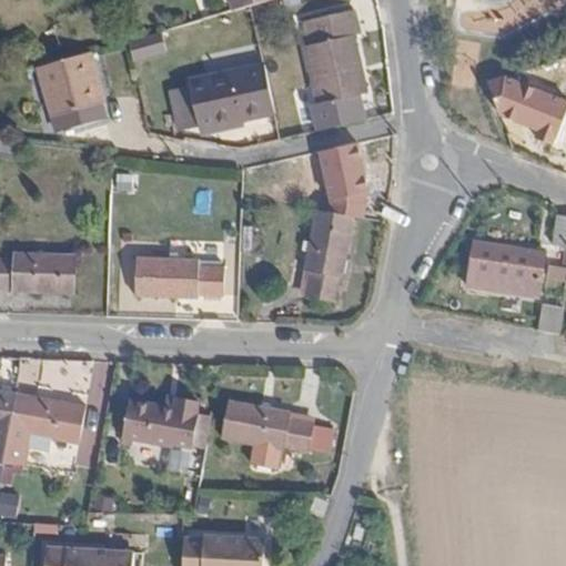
[(225,0),(228,10),(249,3),(261,0),(225,0)]
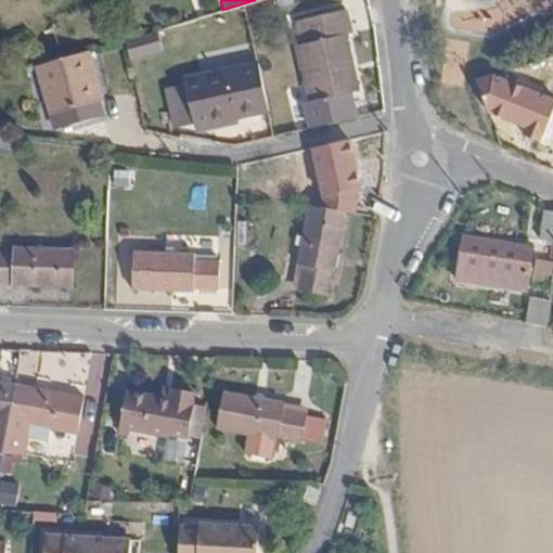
[(297,46),(309,100),(307,118),(309,127),(355,116),(349,92),(356,90),(344,36),(351,35),(348,14),(300,25),(304,44),(297,46)]
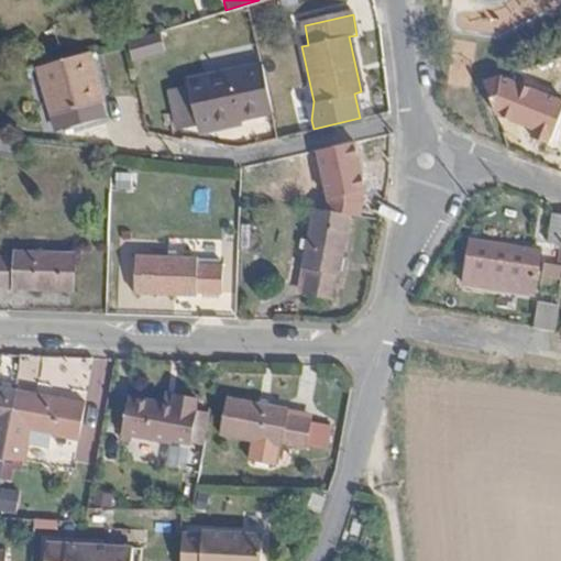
[(130,56),(162,46),(156,29),(124,39),(130,56)]
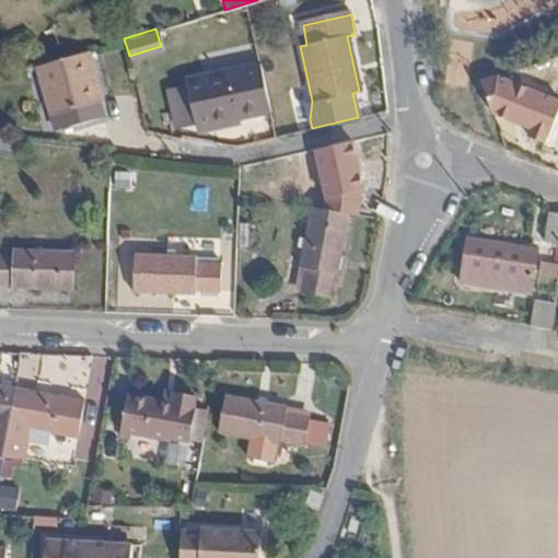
[(85,50),(36,65),(38,72),(55,129),(101,116),(96,101),(100,99),(85,50)]
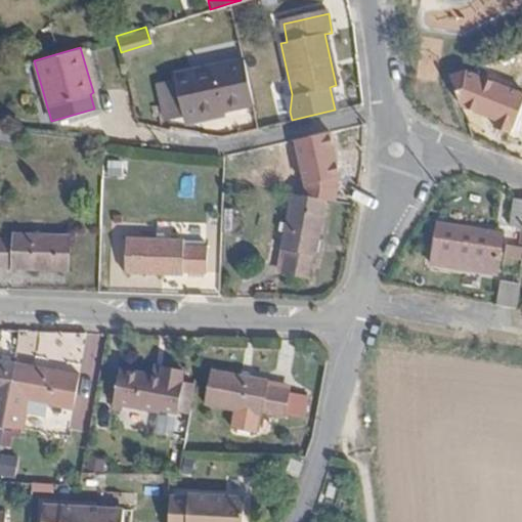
[(217,111),(252,103),(242,58),(220,62),(188,70),(189,75),(174,78),(182,116),(198,113),(199,115),(217,111)]
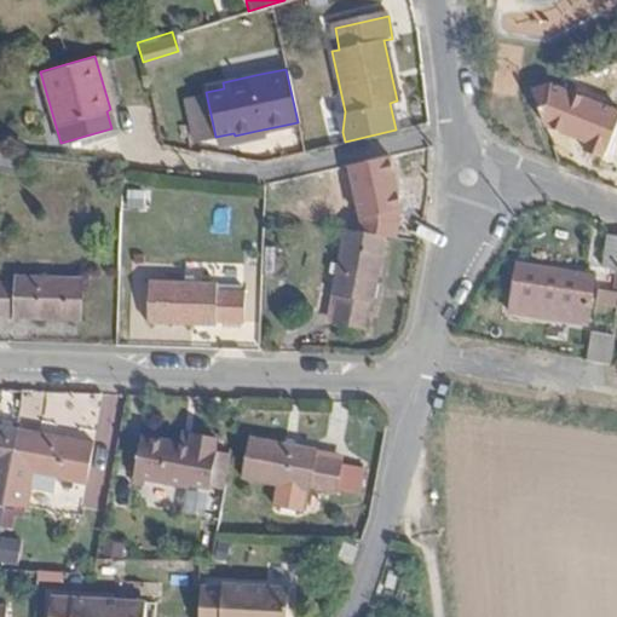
[(224,88),(223,82),(203,86),(206,92),(224,88)]
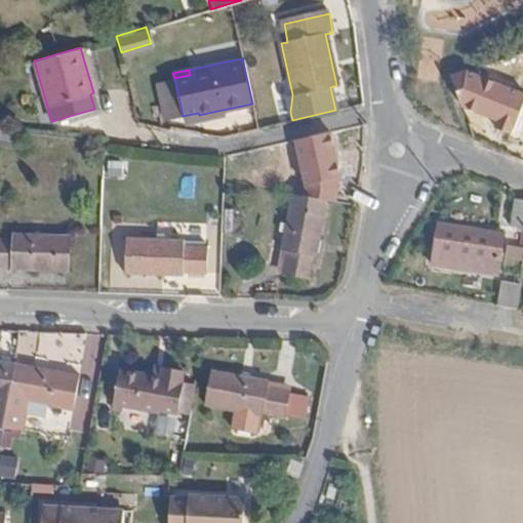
[(522,93),(467,72),(451,77),(461,107),(496,121),(494,128),(510,134),(522,105),(522,93)]
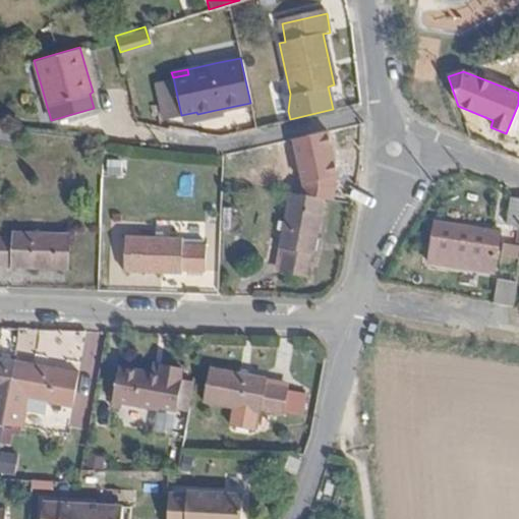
[(181,115),(173,77),(154,81),(161,112),(181,115)]
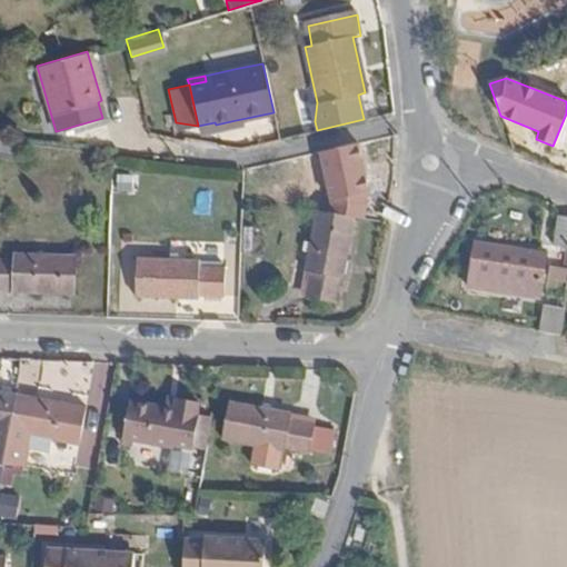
[(237,126),(236,120),(216,125),(215,122),(198,126),(199,133),(237,126)]
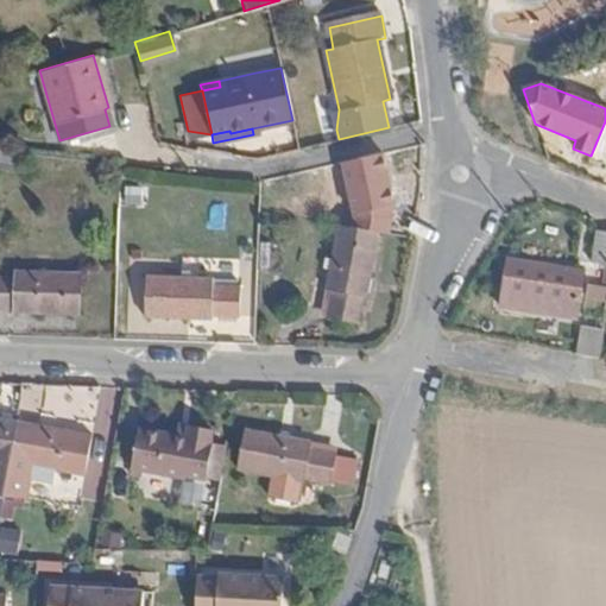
[(380,151),(341,161),(353,212),(393,202),(380,151)]
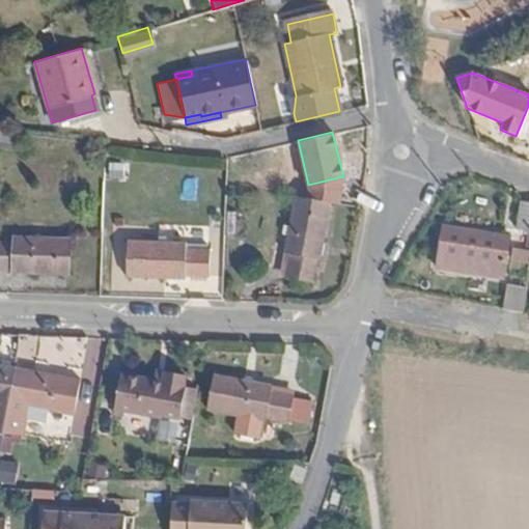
[(310,281),(315,257),(317,257),(328,201),(295,195),(283,251),(289,252),(284,276),(310,281)]
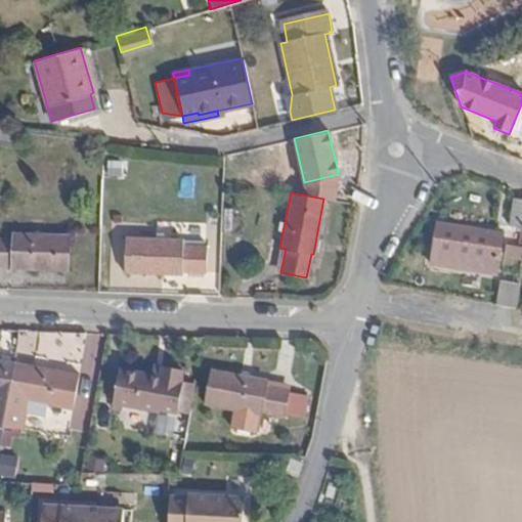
[(521,226),(521,198),(513,197),(508,224),(521,226)]
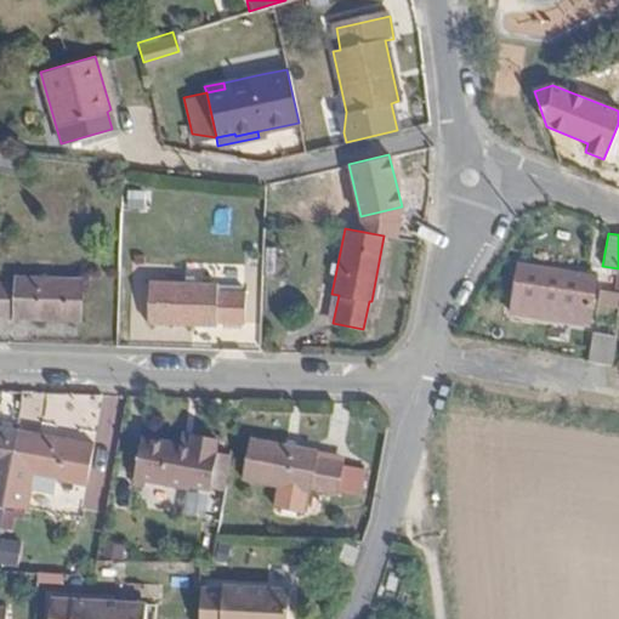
[(595,274),(517,263),(510,311),(586,323),(595,274)]
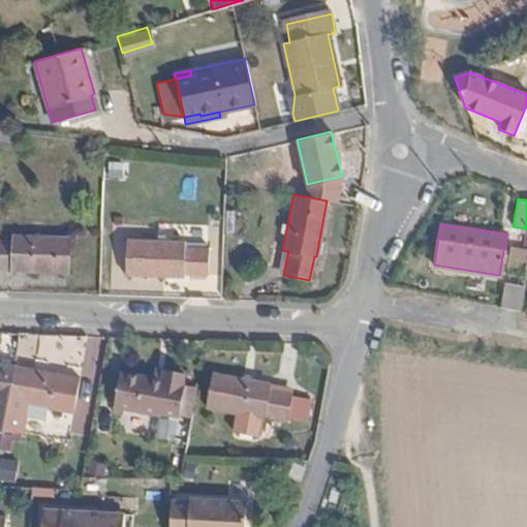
[(0,266),(10,267),(10,270),(67,272),(69,237),(20,236),(11,235),(11,240),(0,240),(0,266)]
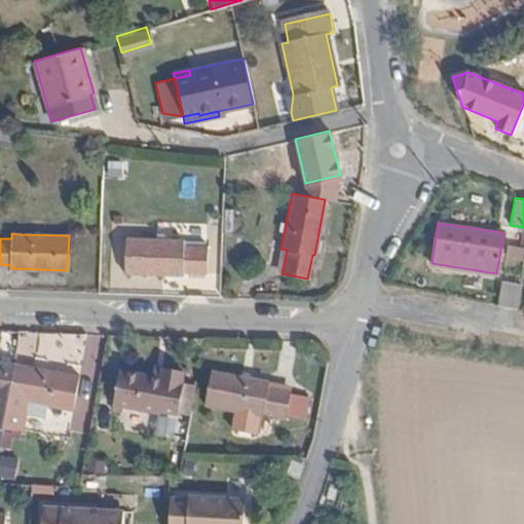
[(124,271),(181,274),(181,271),(206,272),(206,242),(182,241),(182,238),(125,237),(124,271)]
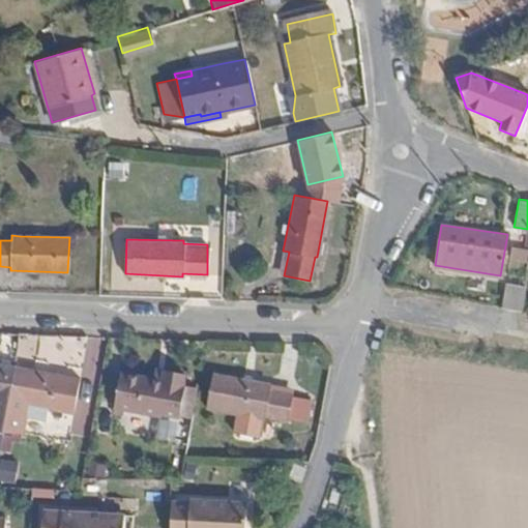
[(506,284),(502,308),(522,311),(526,287),(506,284)]
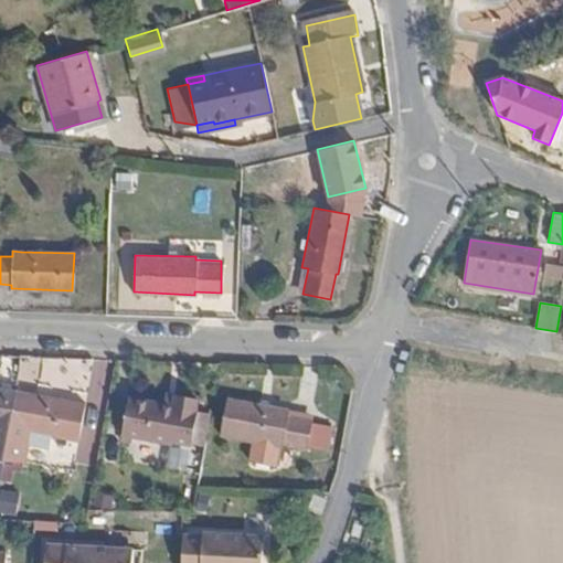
[(0,459),(1,459),(13,390),(0,386),(0,459)]
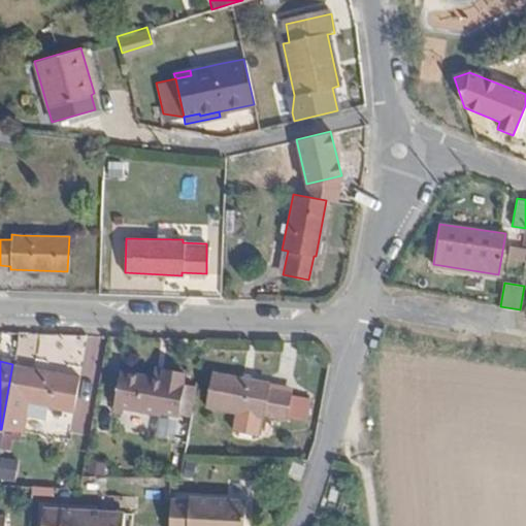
[(21,429),(22,429),(25,416),(43,418),(45,406),(71,411),(77,377),(12,364),(1,429),(21,429)]
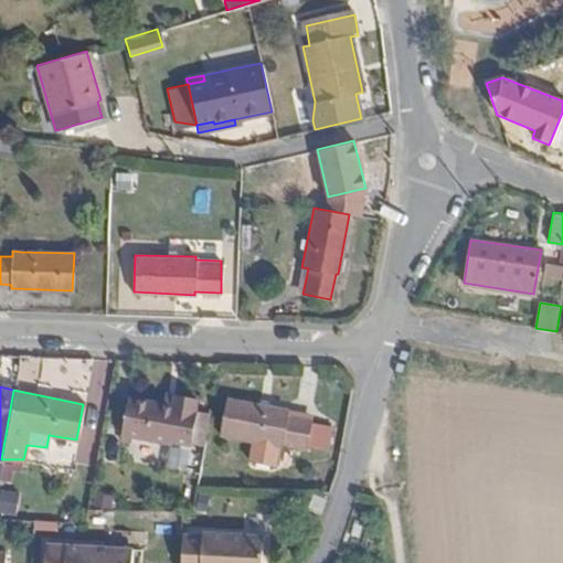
[(190,441),(195,410),(193,410),(195,397),(173,394),(172,405),(127,396),(119,433),(169,442),(169,439),(189,443),(190,441)]
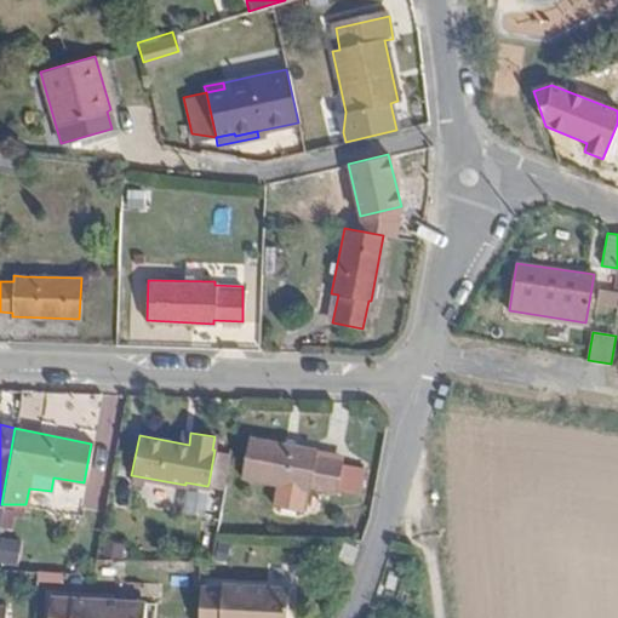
[(240,476),(281,484),(305,488),(307,488),(308,486),(336,491),(336,488),(342,457),(314,451),(314,450),(249,436),(240,476)]
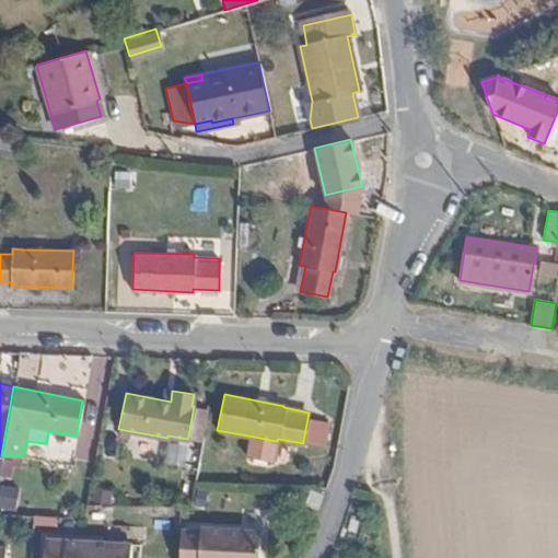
[(199,439),(206,409),(202,408),(194,406),(188,437),(199,439)]
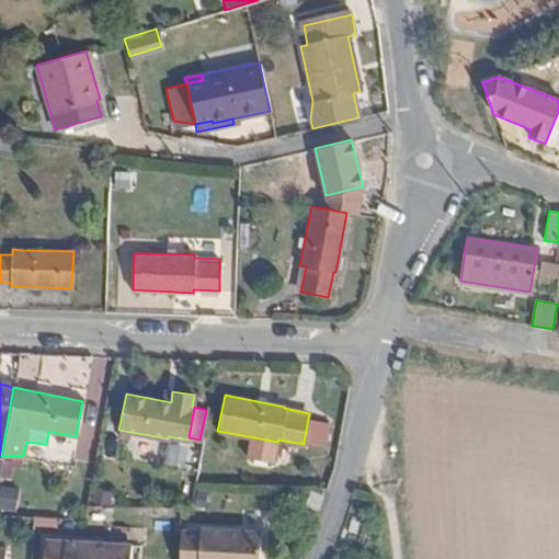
[(330,418),(309,413),(304,442),(323,446),(330,418)]
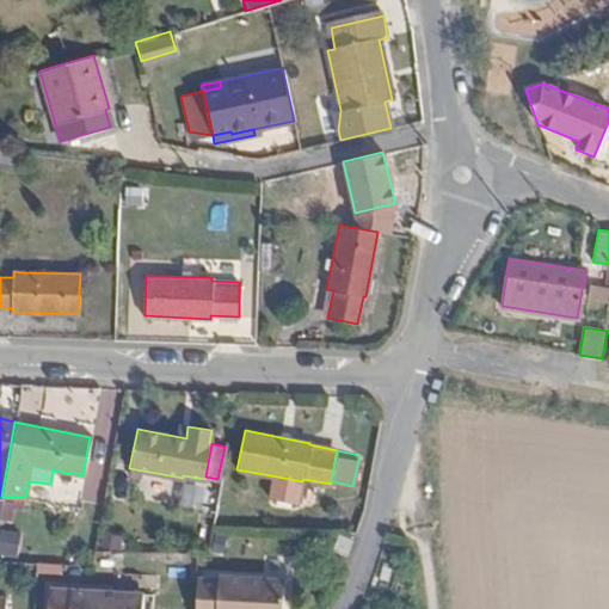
[(301,481),(277,477),(275,488),(299,493),(301,481)]
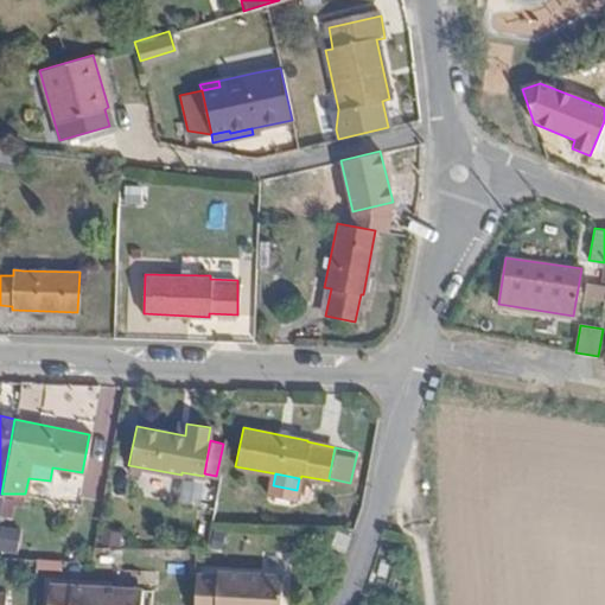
[(21,503),(24,494),(1,494),(0,501),(0,515),(11,516),(12,502),(21,503)]
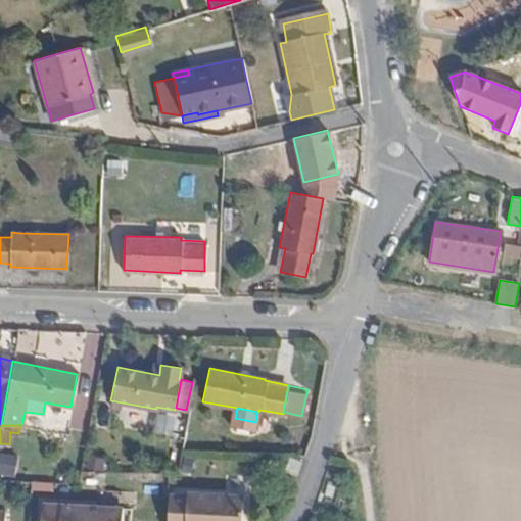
[(16,454),(0,452),(0,473),(13,475),(16,454)]
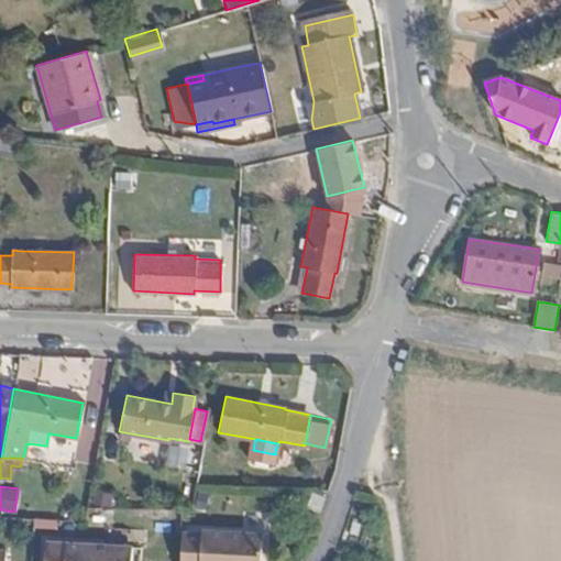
[(305,508),(319,513),(325,496),(311,492),(305,508)]
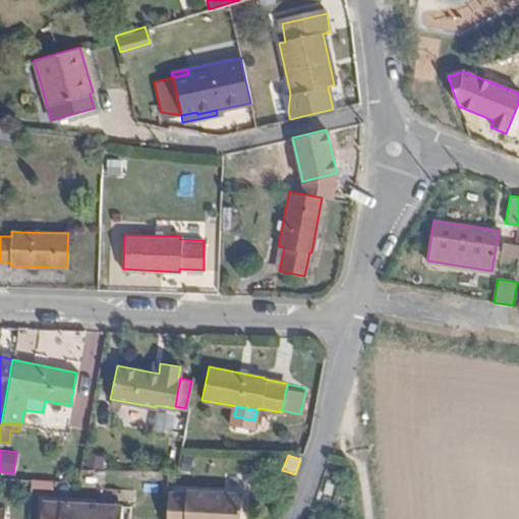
[(185,493),(167,492),(165,518),(239,518),(241,494),(185,489),(185,493)]
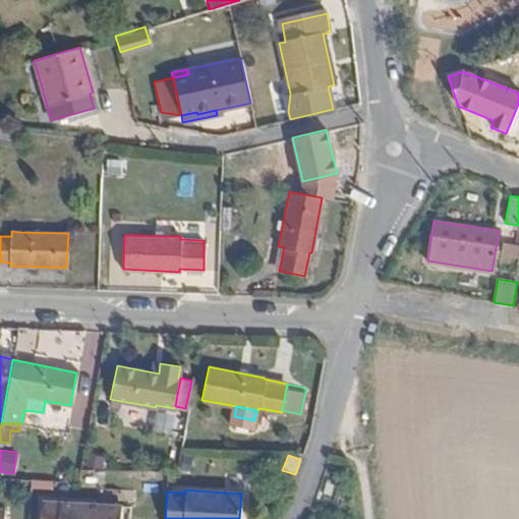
[(59,501),(42,500),(40,518),(119,518),(121,504),(59,501)]
